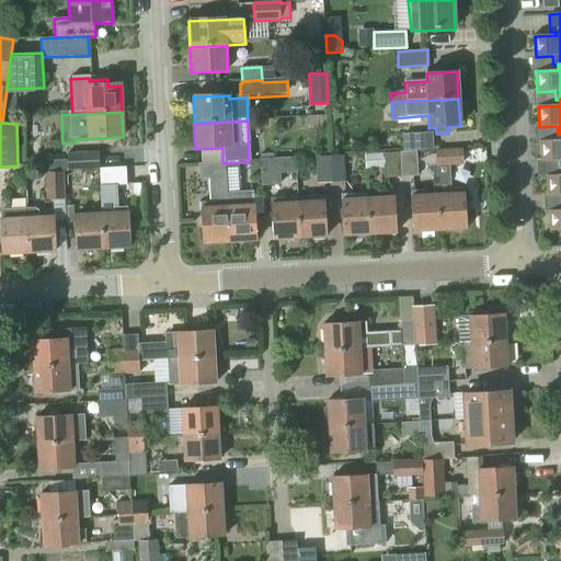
[(433,133),(402,135),(403,151),(434,150),(433,133)]
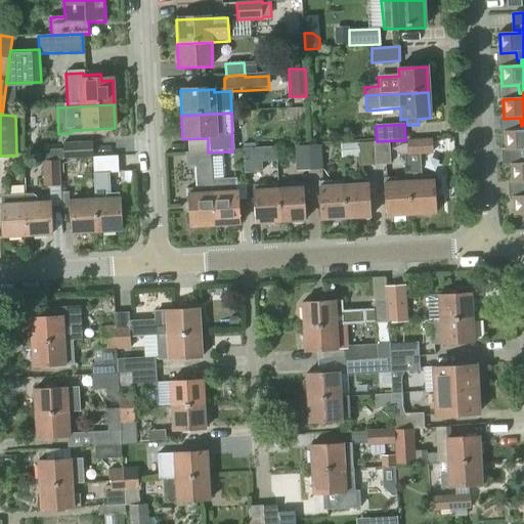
[(522,159),(523,158),(523,130),(505,132),(506,151),(522,150),(522,159)]
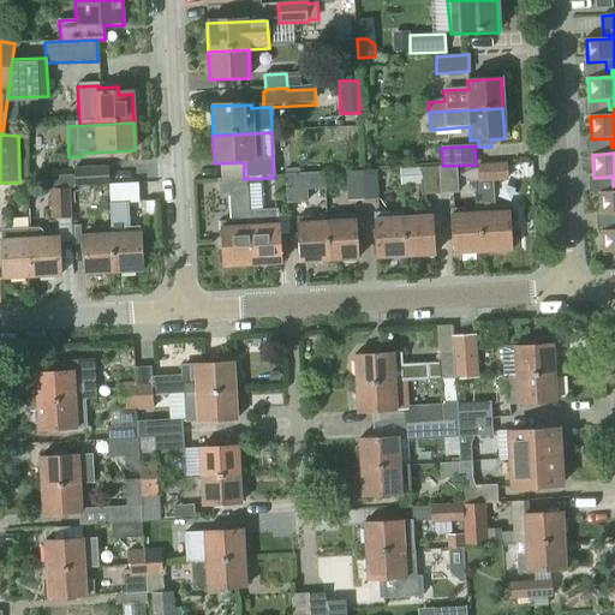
[(509,207),(494,208),(493,180),(507,180),(506,163),(478,165),(478,183),(481,208),(483,252),(512,250),(509,207)]
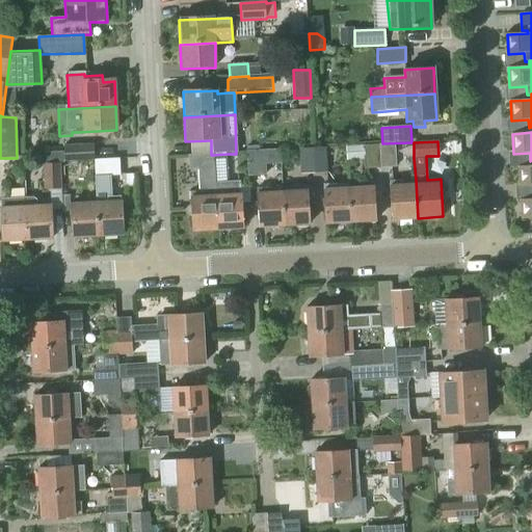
[(395,143),(379,144),(379,145),(380,162),(381,166),(381,168),(397,167),(395,143)]
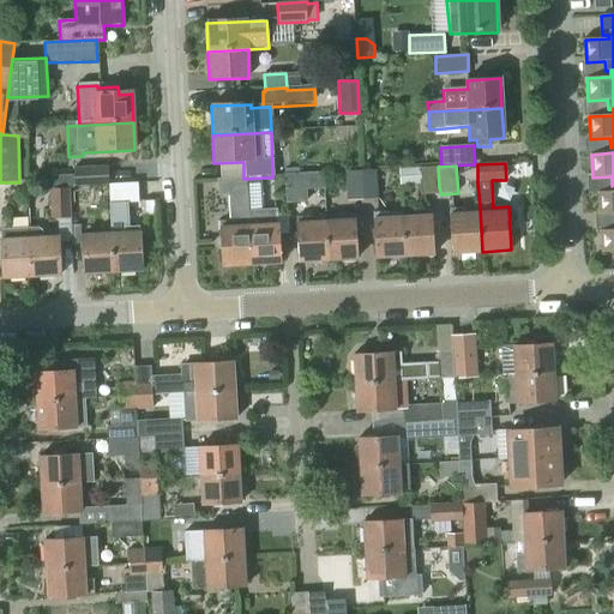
[(107,168),(73,170),(73,188),(108,186),(107,168)]
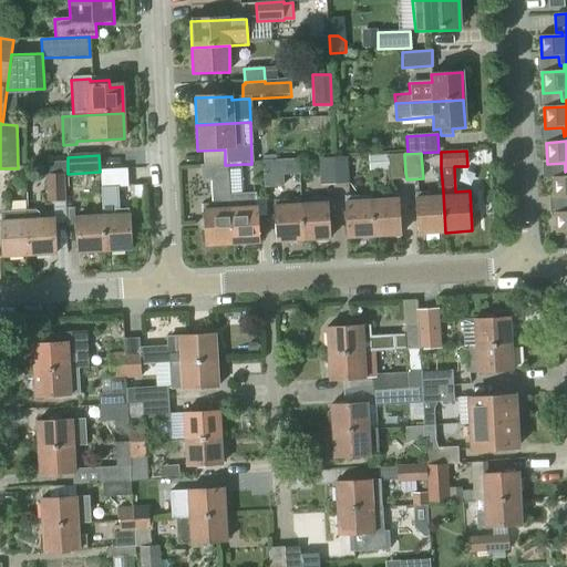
[(388,155),(370,156),(370,172),(389,171),(388,155)]
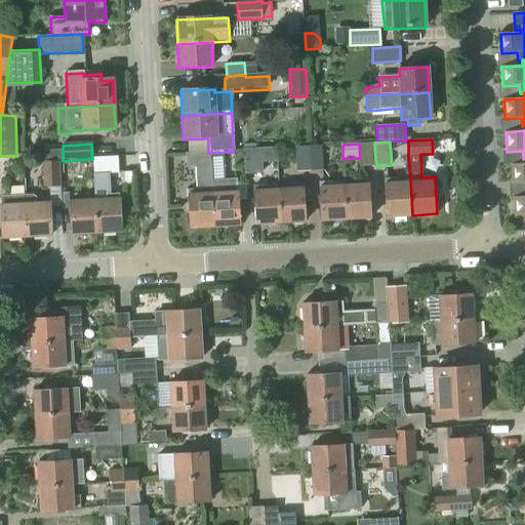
[(374,144),(359,144),(360,155),(360,166),(376,166),(376,164),(375,160),(374,144)]
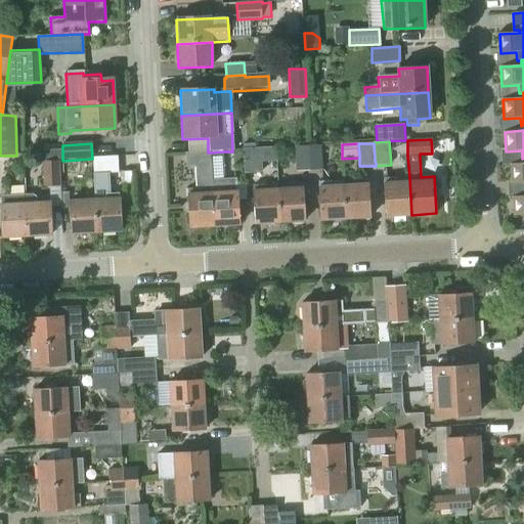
[(321,145),(309,146),(310,170),(322,170),(321,145)]
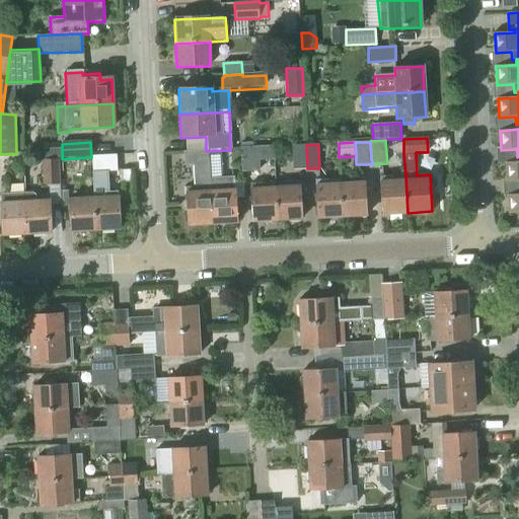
[(306,145),(291,145),(293,169),(307,168),(306,145)]
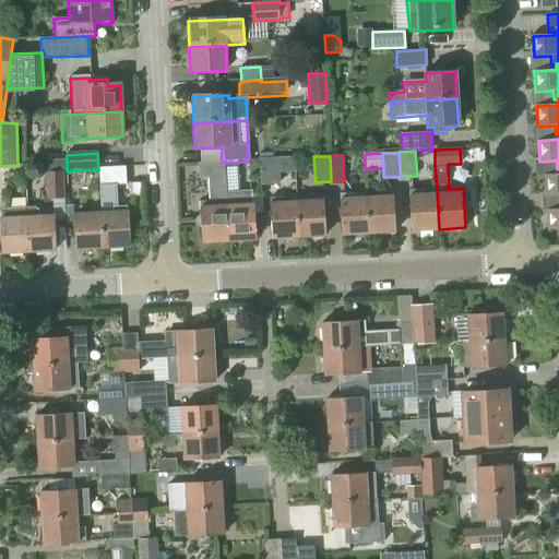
[(277,158),(259,159),(261,186),(278,185),(277,158)]
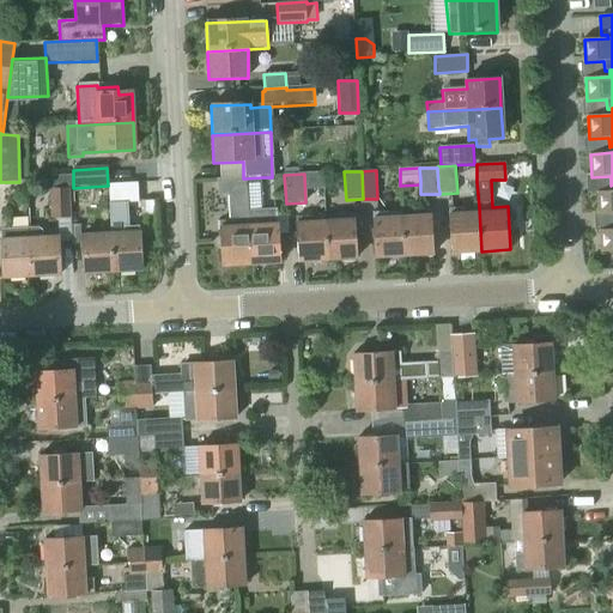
[(248,208),(246,178),(243,178),(218,180),(219,195),(230,194),(232,222),(220,223),(223,266),(252,265),(248,208)]
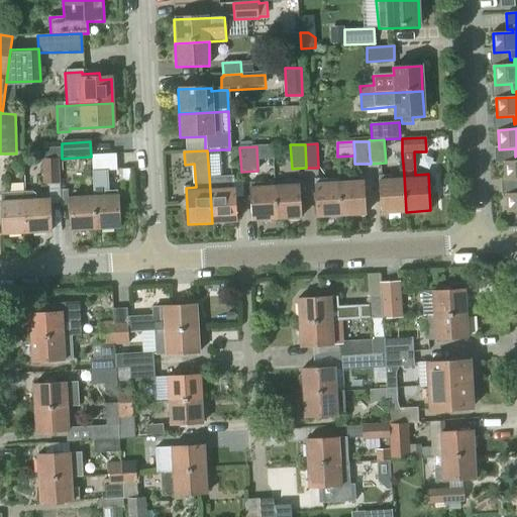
[(91,157),(92,173),(116,172),(115,156),(91,157)]
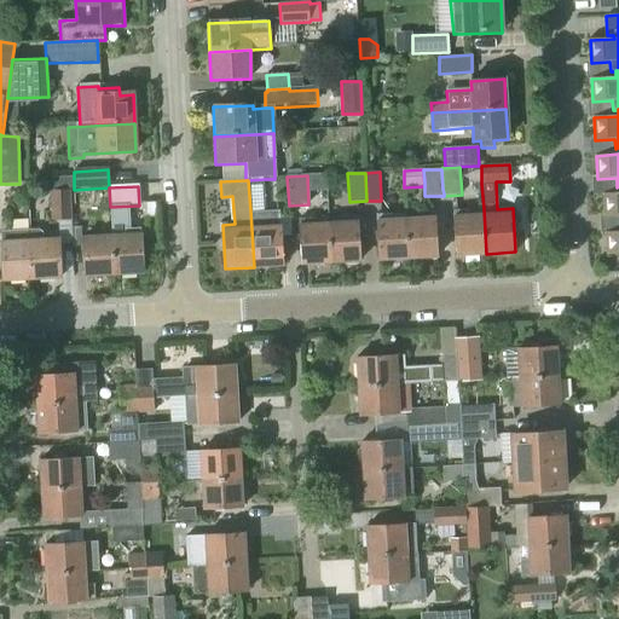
[(70,190),(53,191),(50,191),(51,221),(71,220),(70,190)]
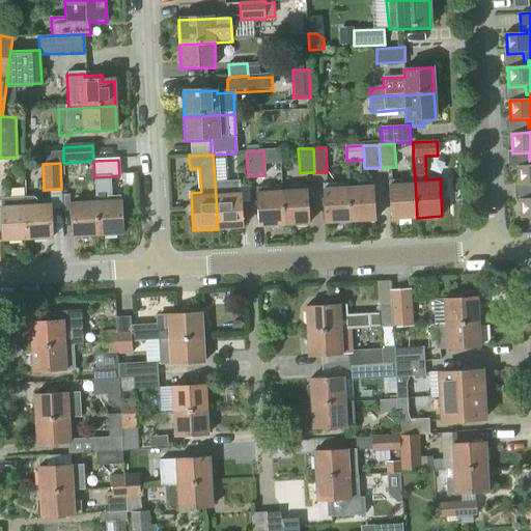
[(63,164),(64,180),(81,179),(80,163),(63,164)]
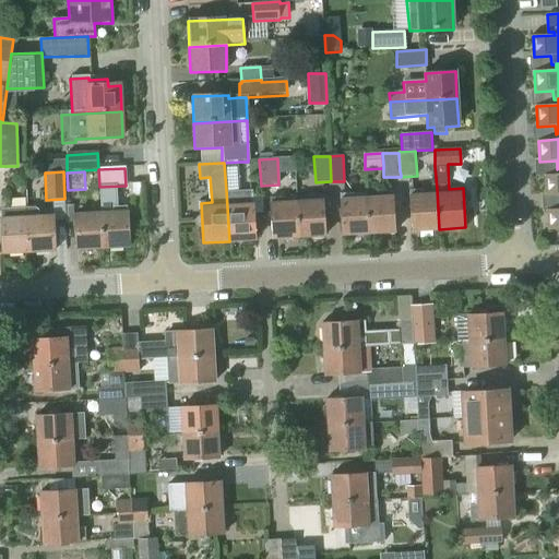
[(558,175),(545,176),(546,195),(558,194),(558,175)]
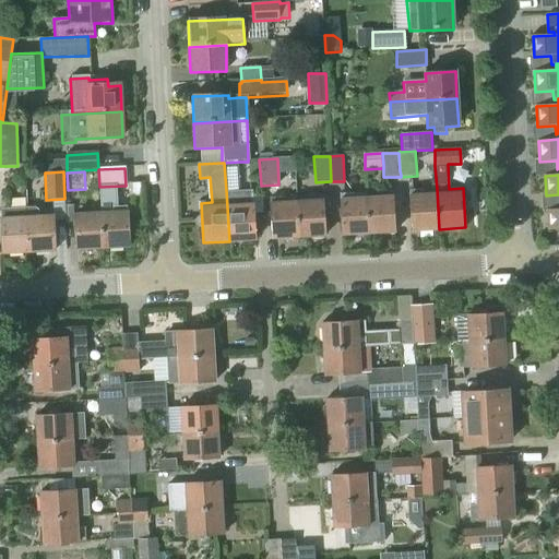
[(226,190),(229,241),(256,240),(252,190),(227,192),(227,190),(226,190)]
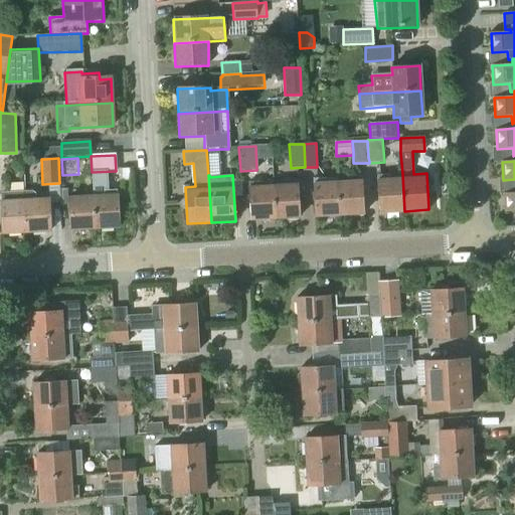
[(404,211),(402,178),(391,179),(391,175),(378,176),(380,212),(404,211)]
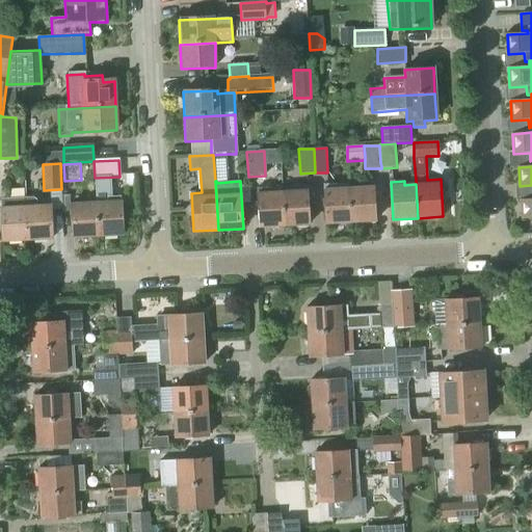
[(362,187),(350,188),(351,222),(376,220),(374,183),(361,183),(362,187)]
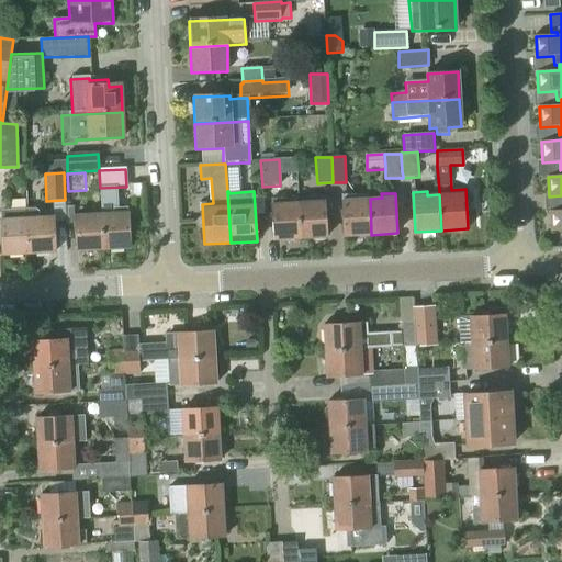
[(371,235),(370,199),(357,200),(357,194),(343,195),(345,236),(371,235)]
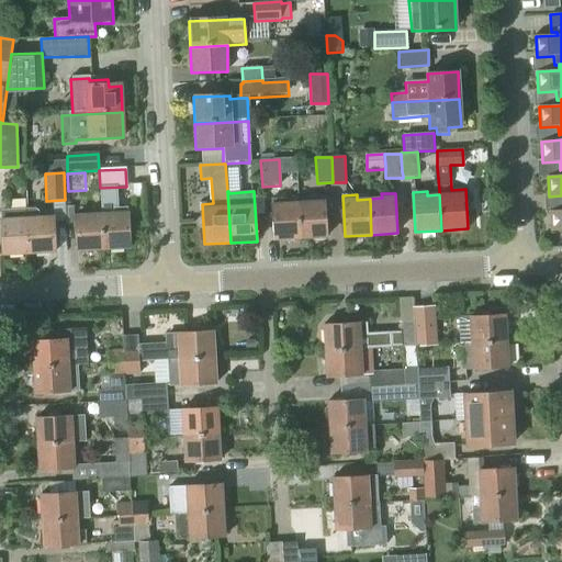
[(312,202),(299,203),(301,238),(327,237),(325,197),(312,198),(312,202)]
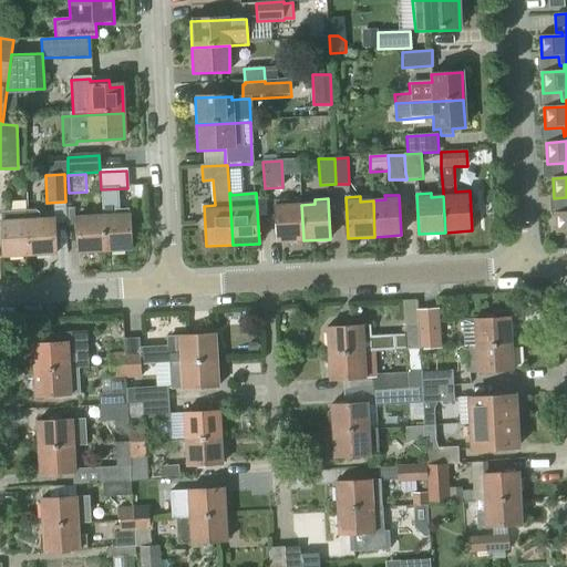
[(303,240),(301,205),(288,205),(288,200),(274,202),(276,241),(303,240)]
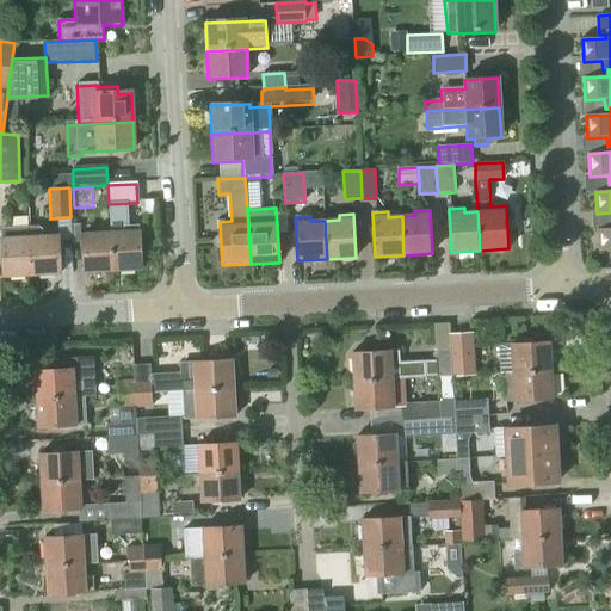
[(124,233),(110,233),(112,272),(141,271),(139,226),(124,227),(124,233)]
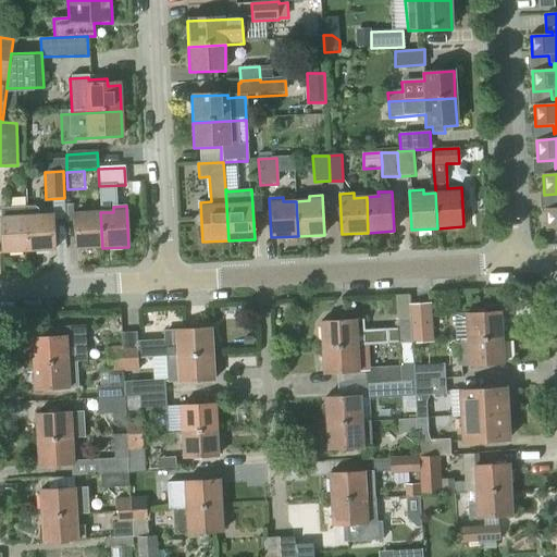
[(27,209),(28,252),(54,251),(53,215),(39,215),(39,213),(38,210),(36,209),(34,208),(27,209)]
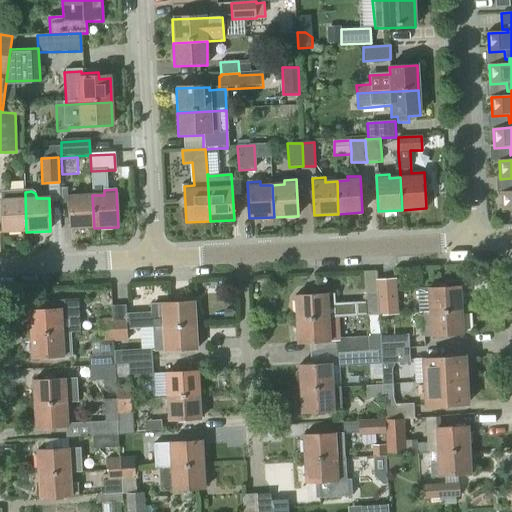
[(26,232),(25,192),(7,192),(8,195),(2,195),(3,233),(26,232)]
